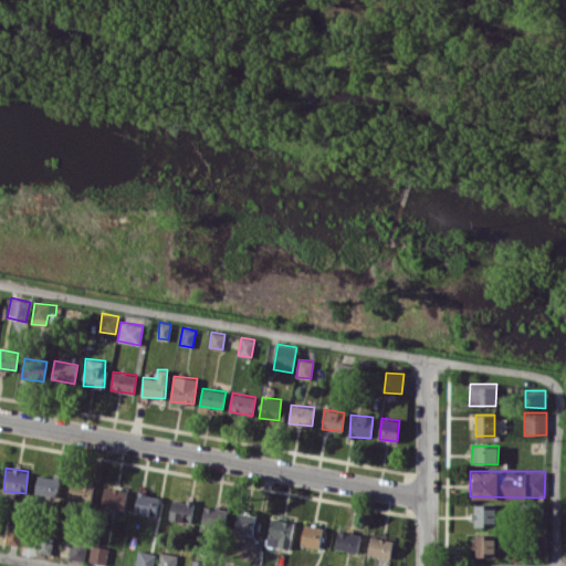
[(35,496),(59,498),(60,477),(37,475),(35,496)]
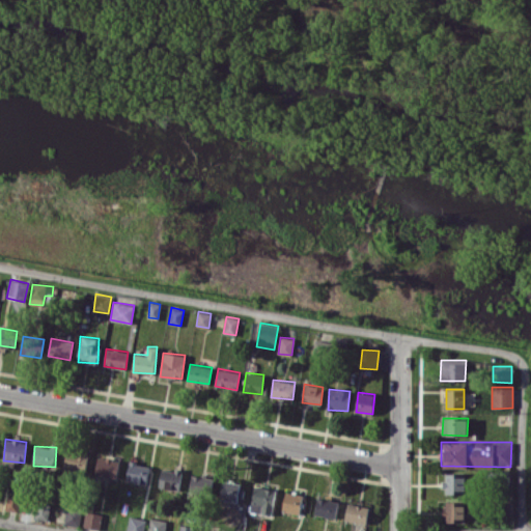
[(87,453),(64,452),(63,471),(86,472),(87,453)]
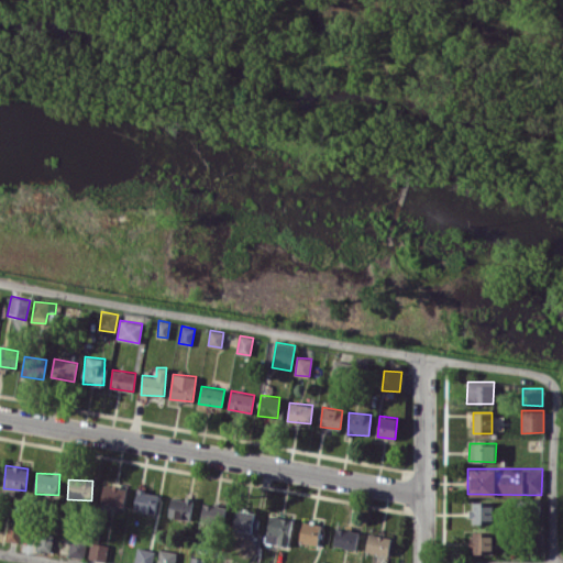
[(124,505),(125,485),(103,483),(101,503),(124,505)]
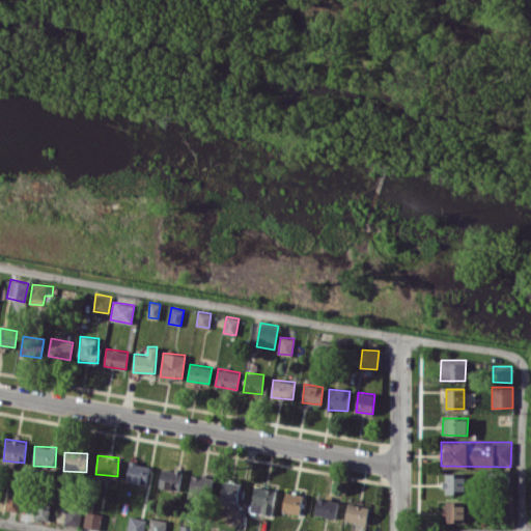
[(149,465),(129,462),(126,481),(146,483),(149,465)]
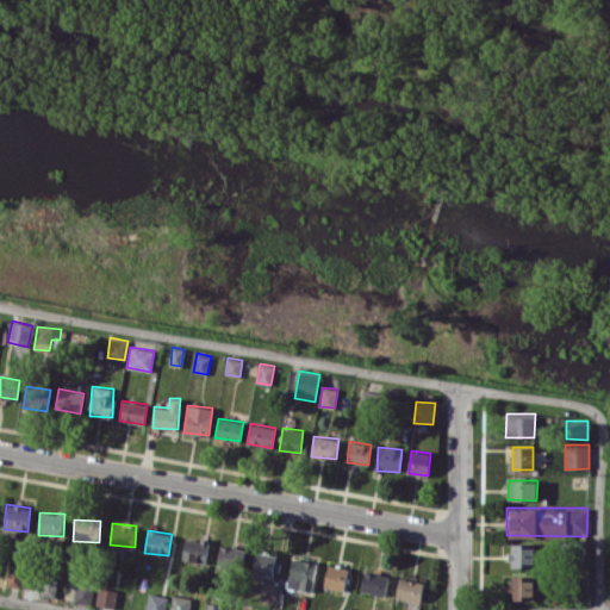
[(205,562),(209,541),(185,537),(181,559),(205,562)]
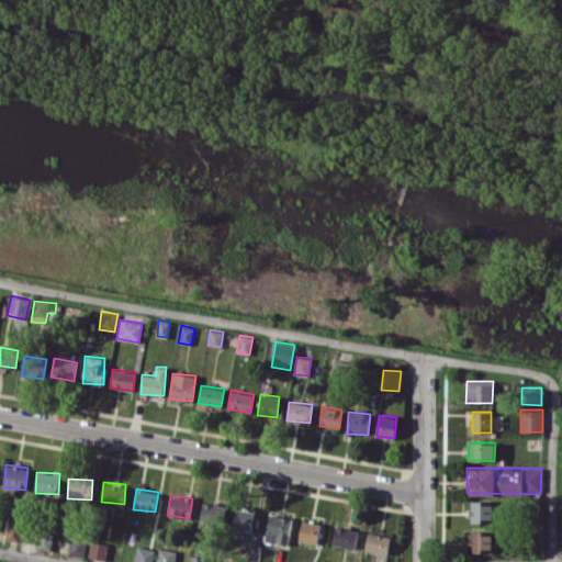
[(492,501),(470,501),(470,523),(492,523),(492,501)]
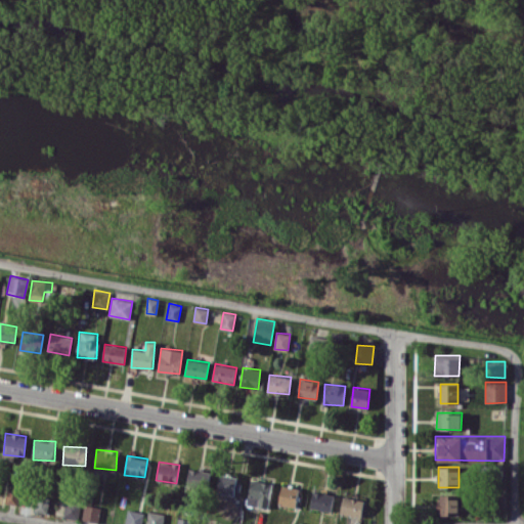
[(210,471),(188,468),(185,485),(208,488),(210,471)]
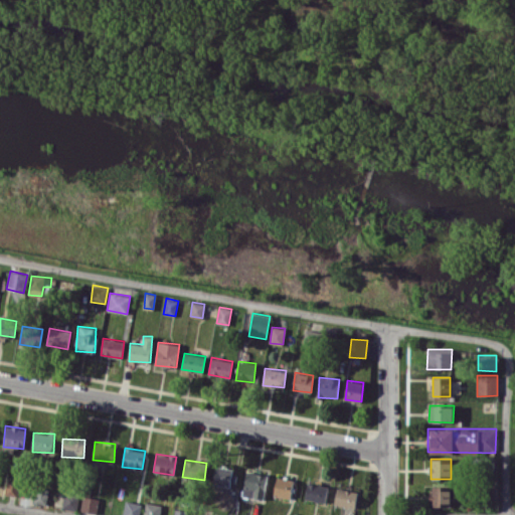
[(213,485),(233,487),(235,469),(215,466),(213,485)]
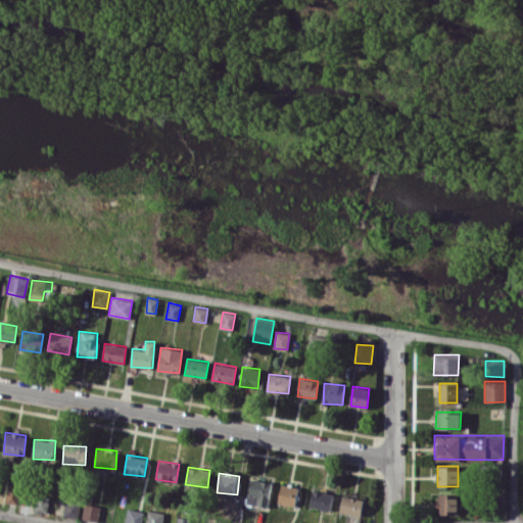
[(267,507),(272,482),(250,478),(245,503),(267,507)]
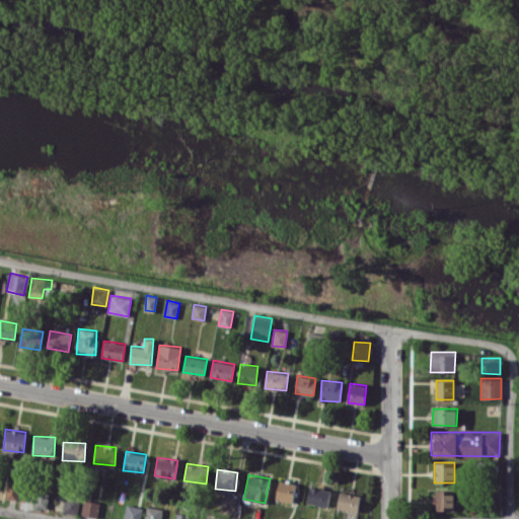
[(295,483),(278,480),(276,500),(293,502),(295,483)]
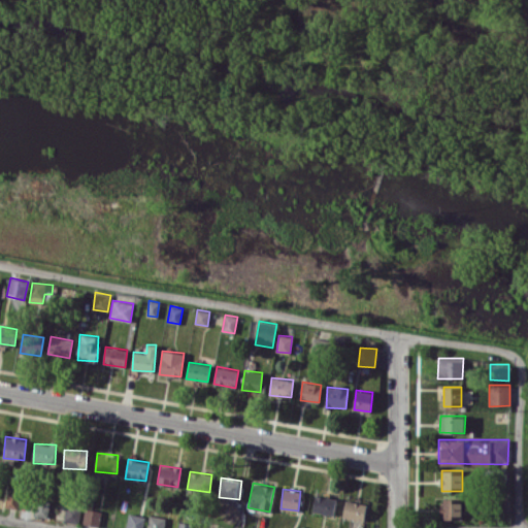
[(17,508),(20,492),(8,490),(5,506),(17,508)]
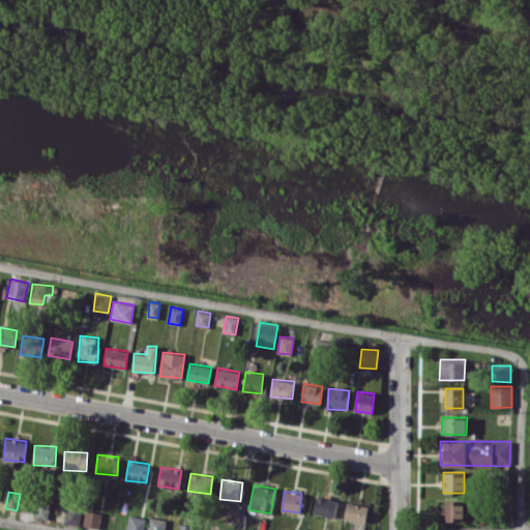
[(314,513),(334,517),(337,500),(316,496),(314,513)]
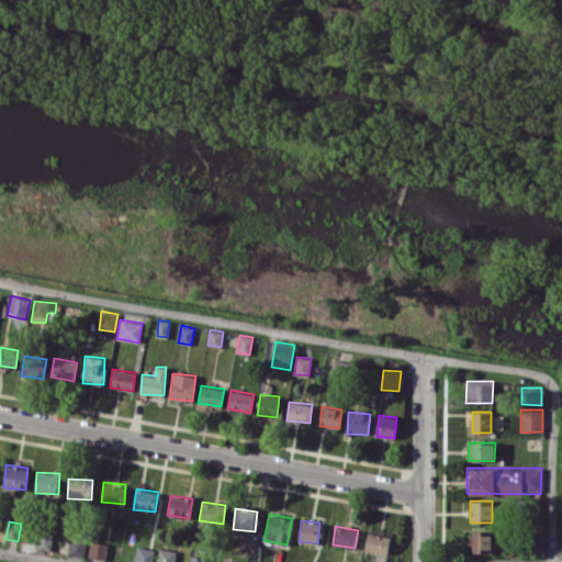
[(492,530),(470,530),(470,552),(491,552),(492,530)]
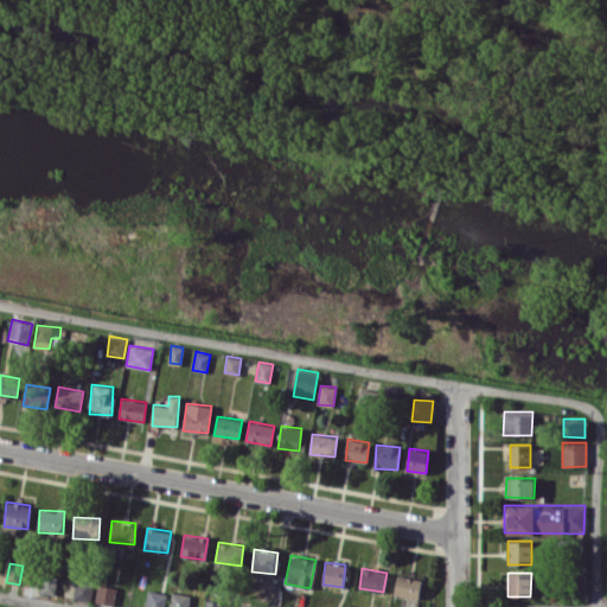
[(56,577),(40,576),(39,593),(56,594),(56,577)]
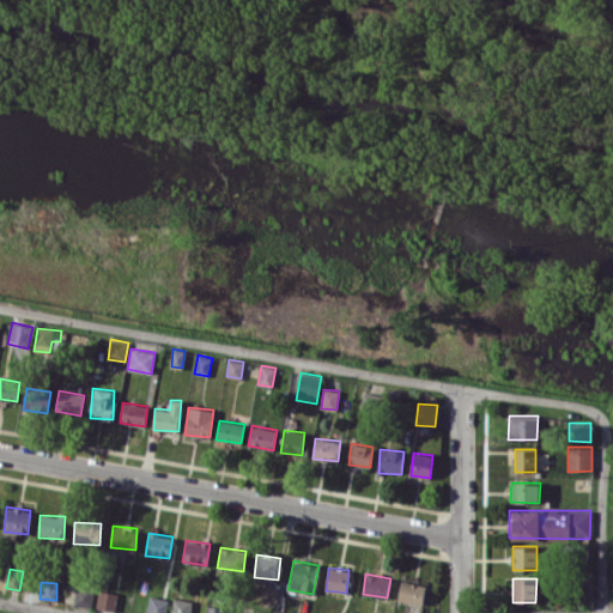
[(423,604),(425,584),(400,582),(398,601),(423,604)]
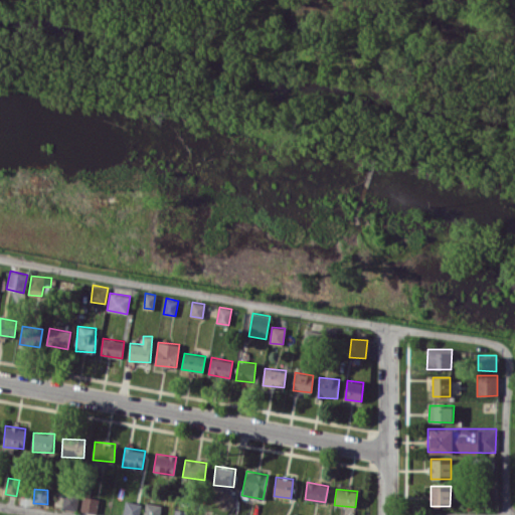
[(61,508),(76,510),(78,494),(63,493),(61,508)]
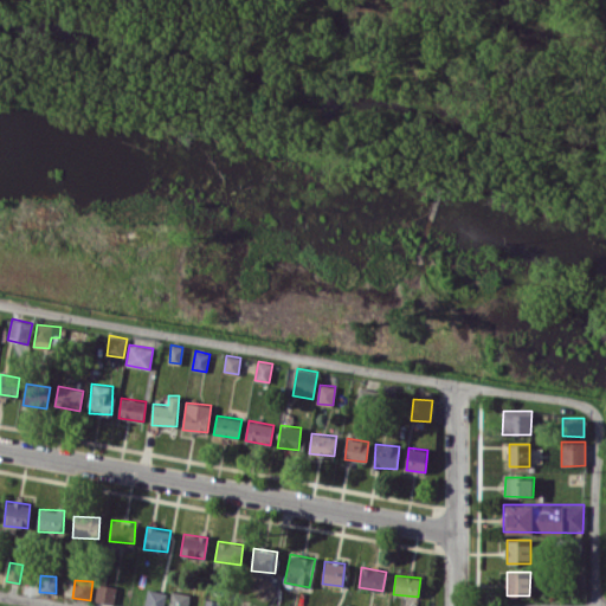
[(95,600),(114,604),(117,587),(98,582),(95,600)]
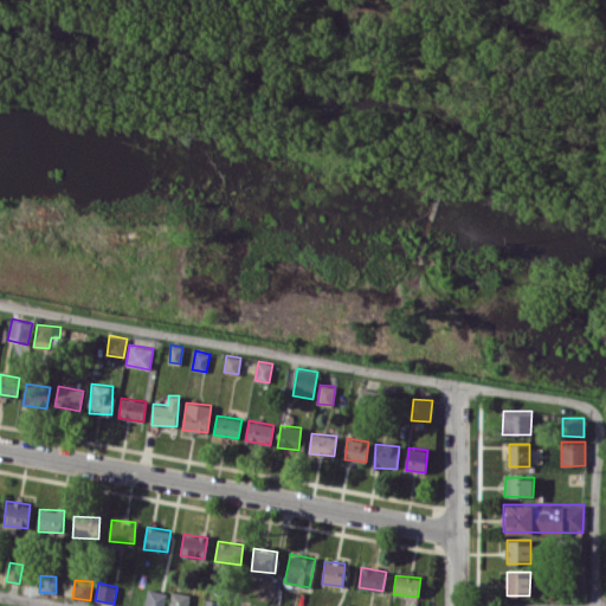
[(143,605),(163,605),(167,593),(148,588),(143,605)]
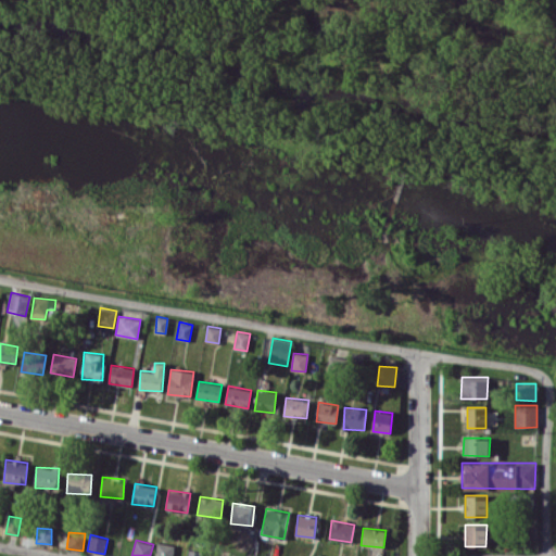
[(172,555),(174,545),(158,542),(154,555),(172,555)]
